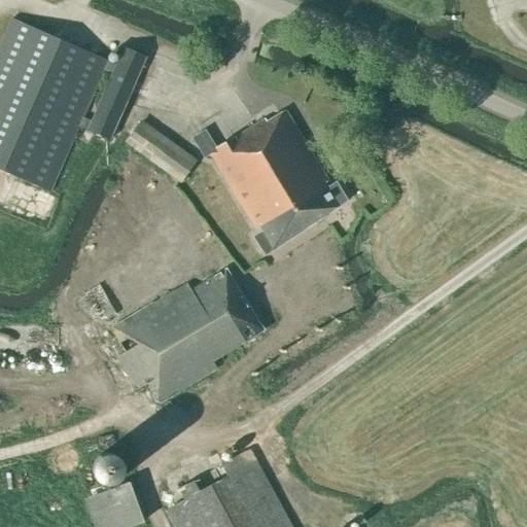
[(115,66),(10,21),(0,43),(0,171),(48,192),(77,129),(108,142),(145,58),(123,47),(115,66)]
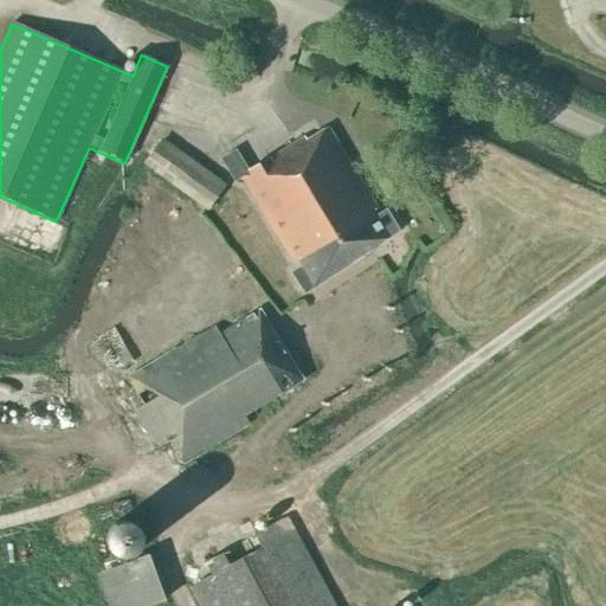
[(375,210),(327,128),(305,141),(303,137),(252,169),(239,148),(220,160),(234,182),(240,179),(294,265),(297,262),(301,268),(290,274),(304,294),(314,288),(388,239),(388,238),(398,232),(385,211),(375,217),(372,212),(375,210)]
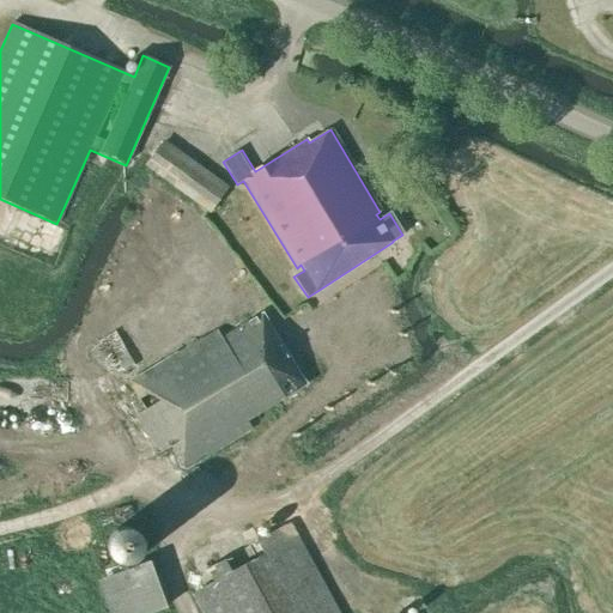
[(208,212),(226,188),(162,143),(144,165),(208,212)]
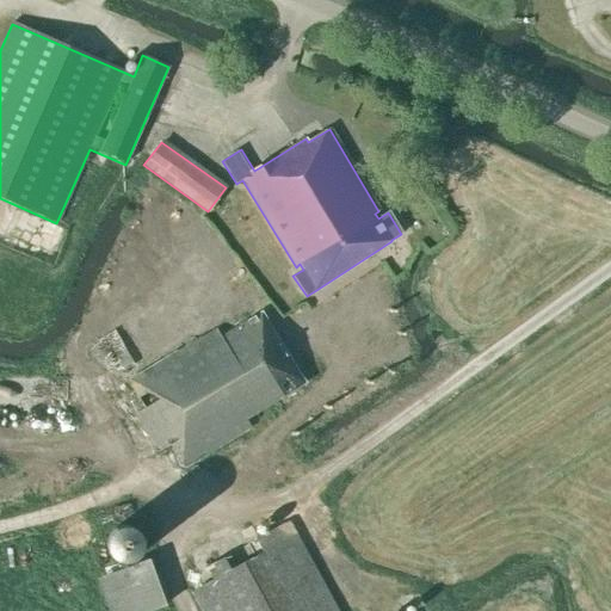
[(50,260),(56,229),(39,226),(34,258),(50,260)]
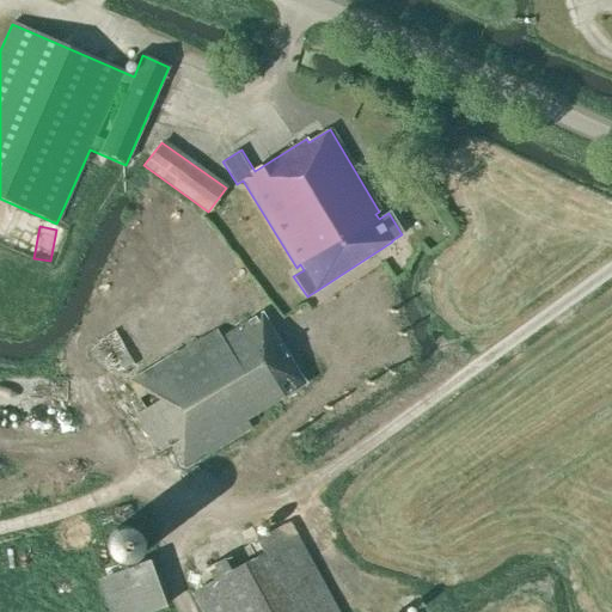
[(305,384),(261,313),(221,338),(216,330),(127,383),(142,410),(133,416),(155,454),(170,447),(184,470),(251,429),(245,421),(305,384)]
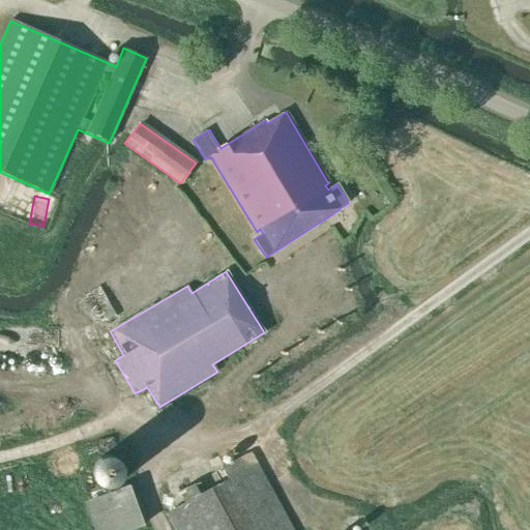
[(100,327),(116,318),(99,287),(83,295),(100,327)]
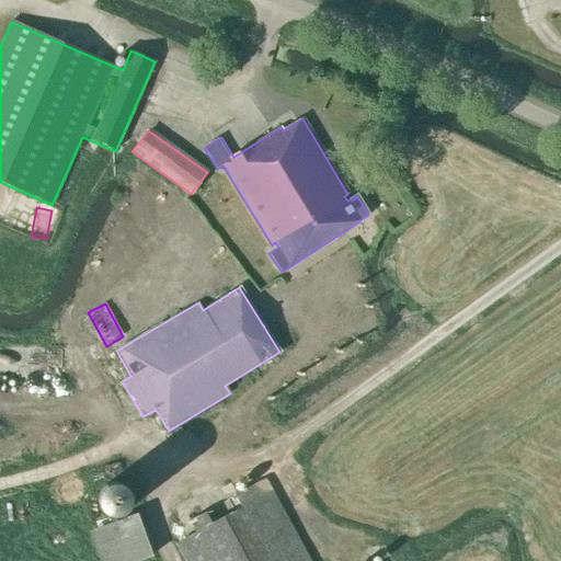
[(309,560),(265,479),(169,531),(184,560),(309,560)]
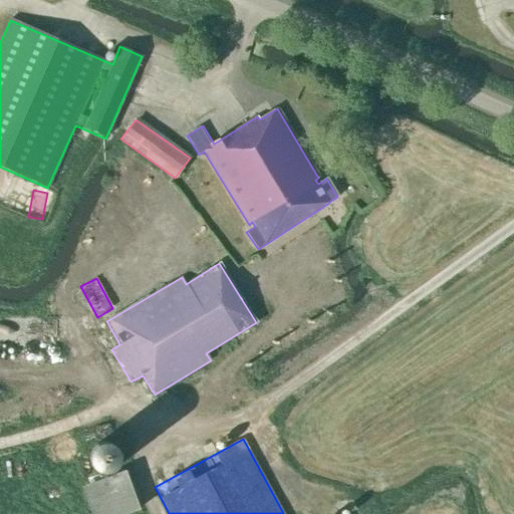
[(89,513),(136,513),(123,479),(82,495),(89,513)]
